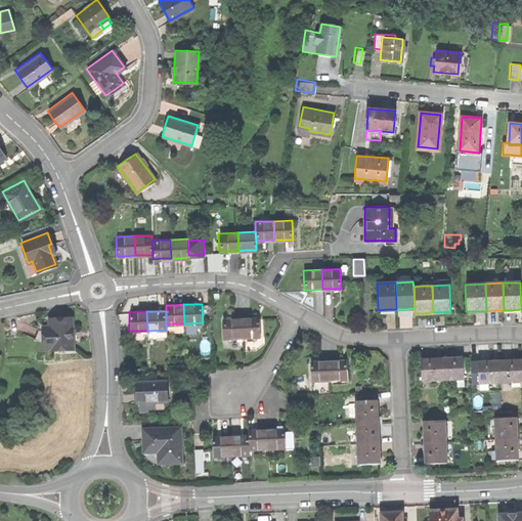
[(71,315),(48,316),(48,324),(45,324),(45,347),(49,347),(49,348),(72,348),(72,331),(71,315)]
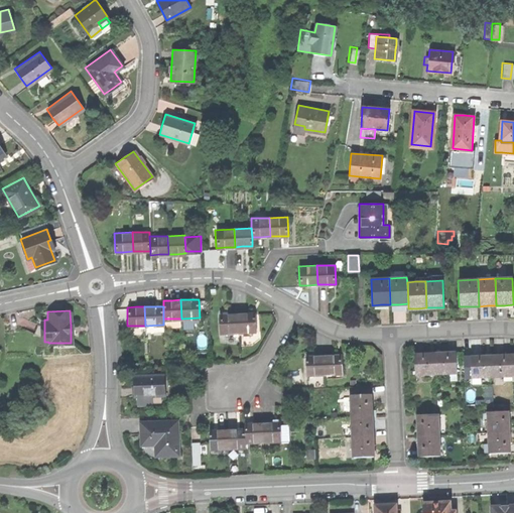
[(227,312),(219,312),(219,332),(237,332),(237,312),(227,312)]
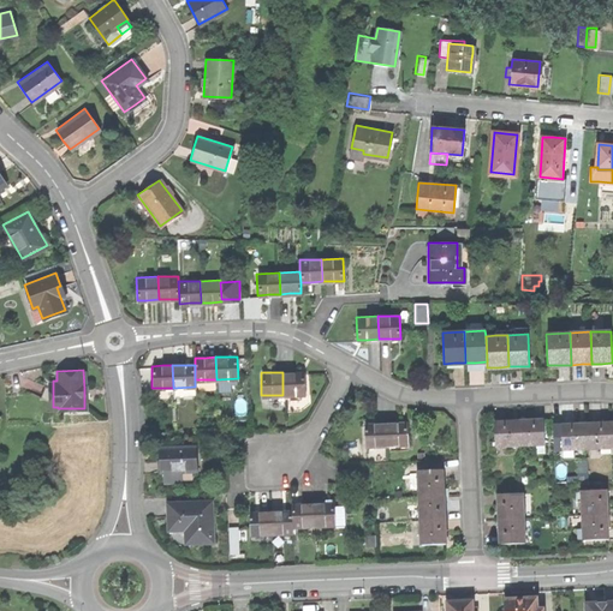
[(292,372),(283,372),(283,395),(304,394),(304,372),(292,372)]
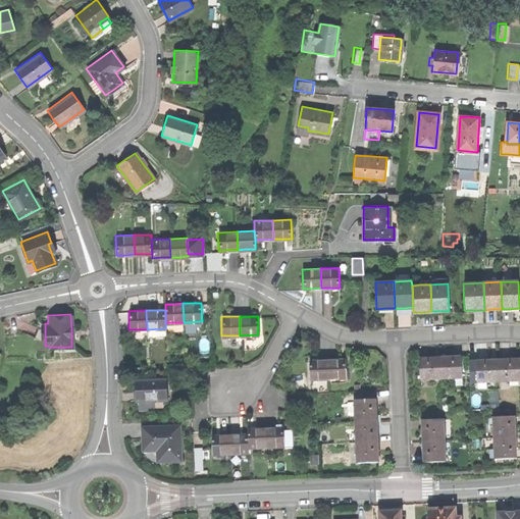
[(451,357),(440,357),(442,377),(453,377),(462,377),(461,356),(451,357)]
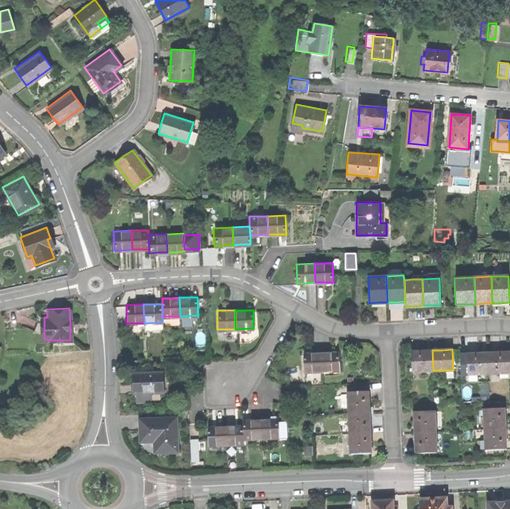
[(411,351),(412,371),(433,370),(432,350),(422,350),(411,351)]
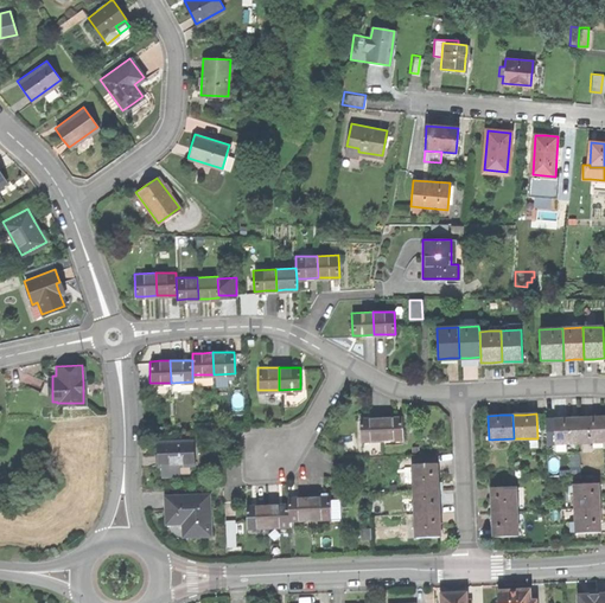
[(388,418),(380,418),(381,440),(402,440),(402,417),(388,418)]
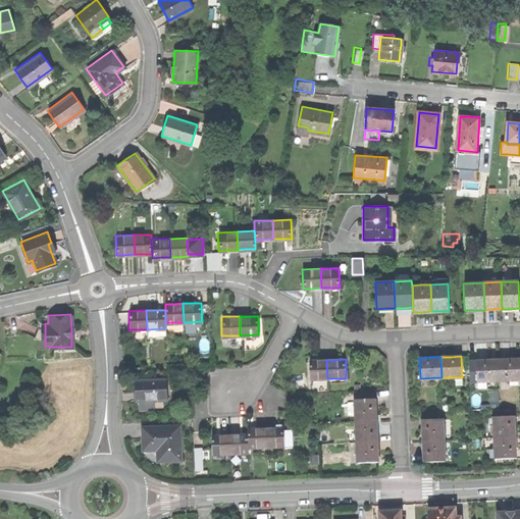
[(507,360),(498,360),(499,380),(519,379),(518,359),(507,360)]
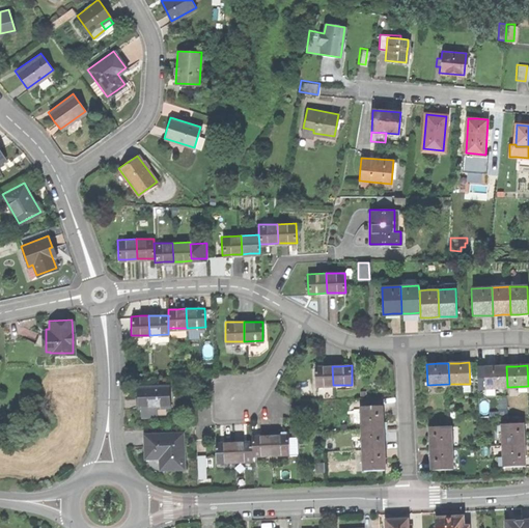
[(314,386),(333,385),(332,366),(322,366),(313,366),(314,386)]
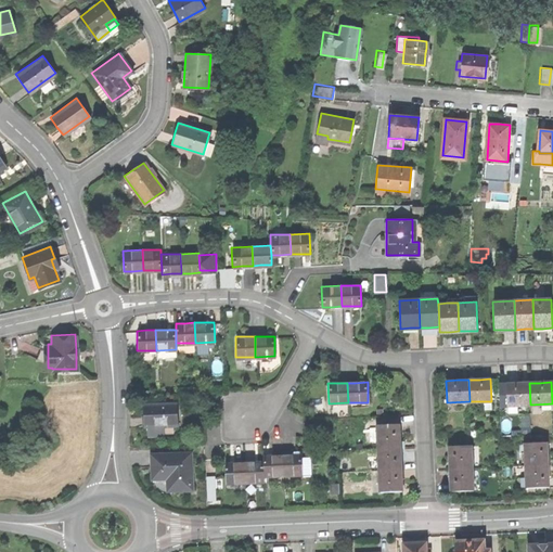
[(517,383),(506,384),(508,406),(530,405),(529,383),(517,383)]
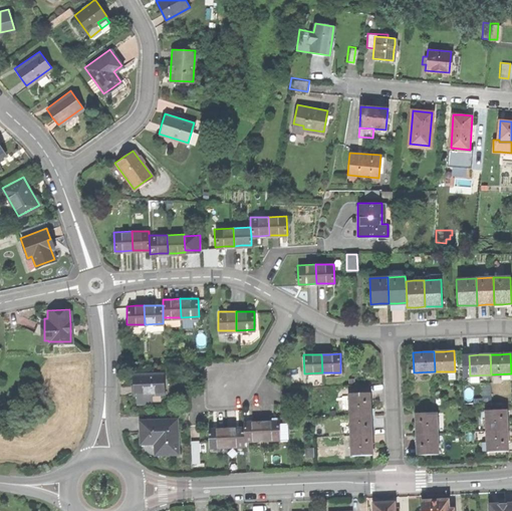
[(133,394),(163,393),(162,371),(132,373),(132,384),(133,394)]
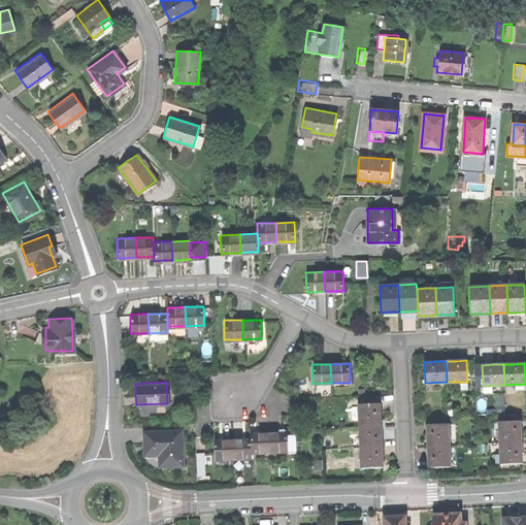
[(358,394),(358,404),(379,403),(379,393),(363,394),(358,394)]
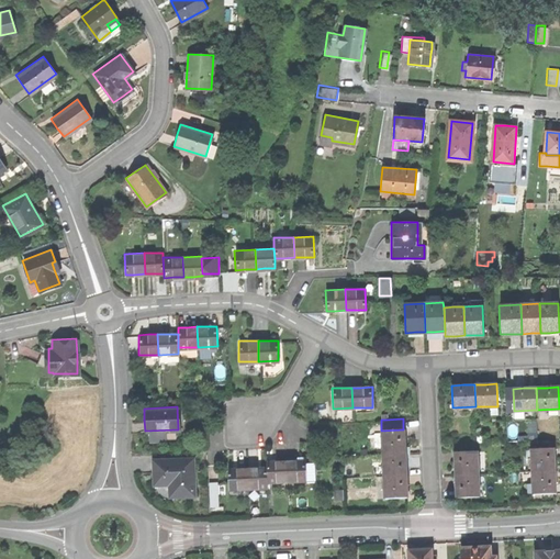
[(381,431),(382,453),(404,453),(404,442),(403,429),(381,431)]
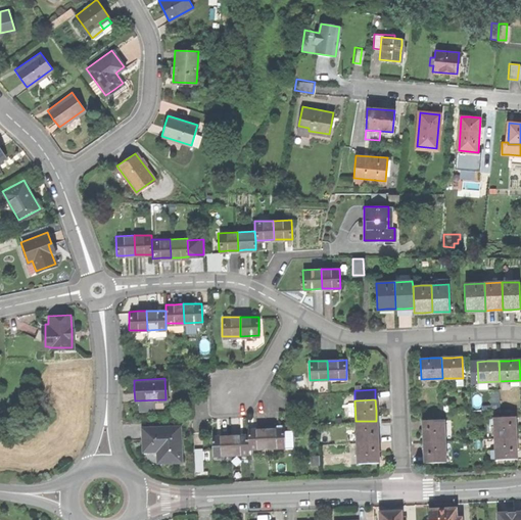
[(515,416),(494,417),(494,426),(494,438),(516,437),(515,426),(515,416)]
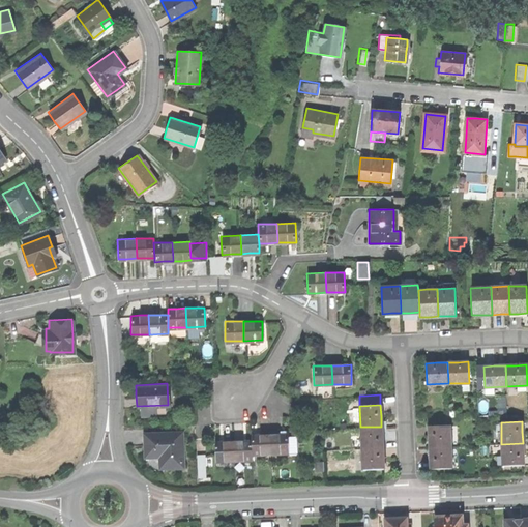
[(449,426),(429,426),(430,436),(430,446),(450,446),(449,426)]
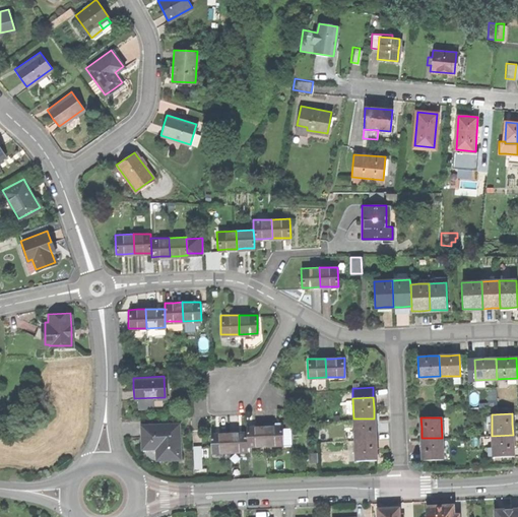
[(353,418),(354,439),(375,439),(375,429),(374,418),(353,418)]
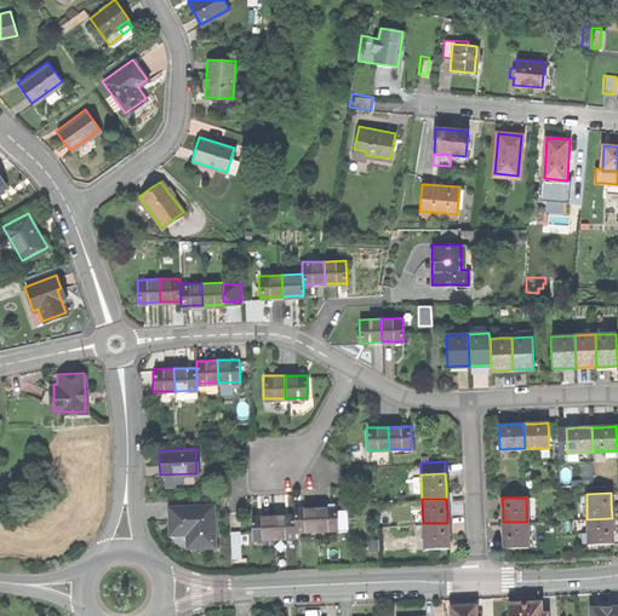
[(211,504),(167,505),(169,518),(169,534),(189,533),(189,546),(212,545),(211,504)]
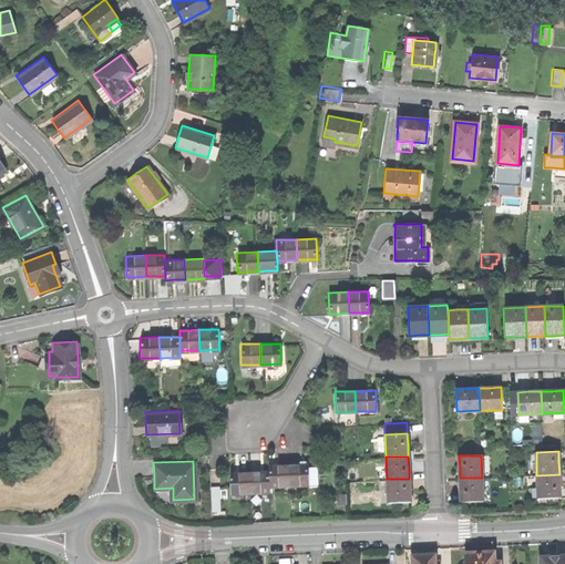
[(268,486),(288,485),(287,464),(278,465),(267,465),(267,471),(268,486)]
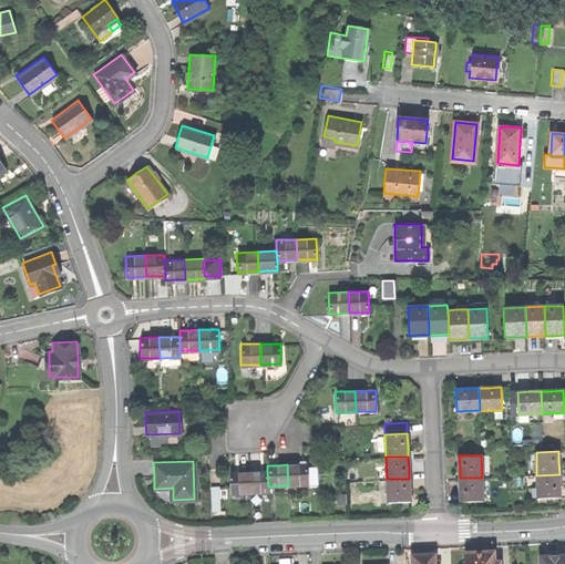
[(297,464),(287,464),(288,485),(308,484),(307,464),(297,464)]
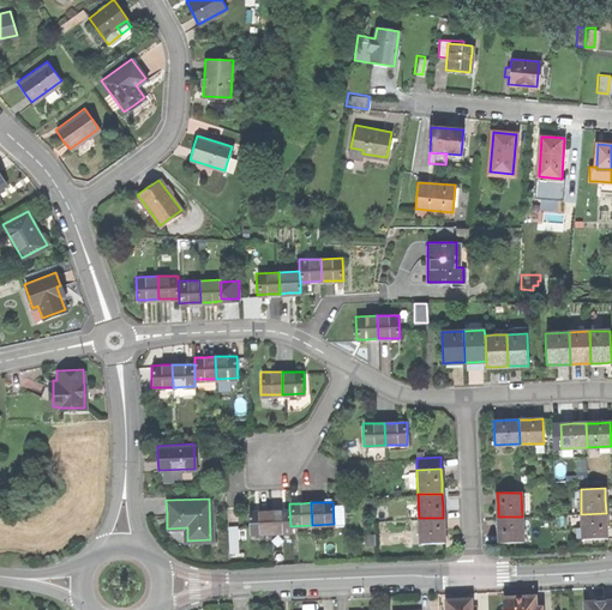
[(291,532),(291,526),(289,509),(279,511),(269,511),(270,533),(291,532)]
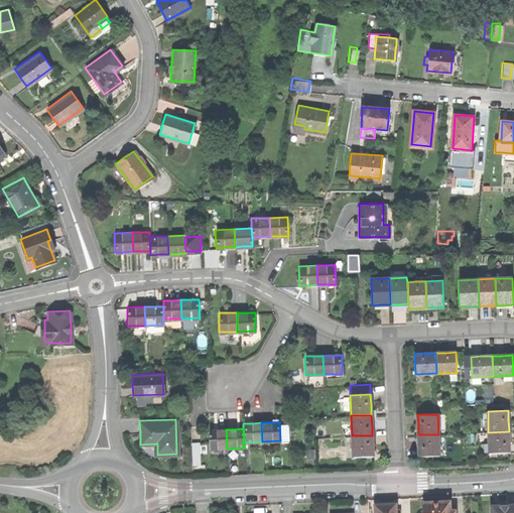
[(209,450),(227,449),(226,429),(218,430),(208,430),(209,450)]
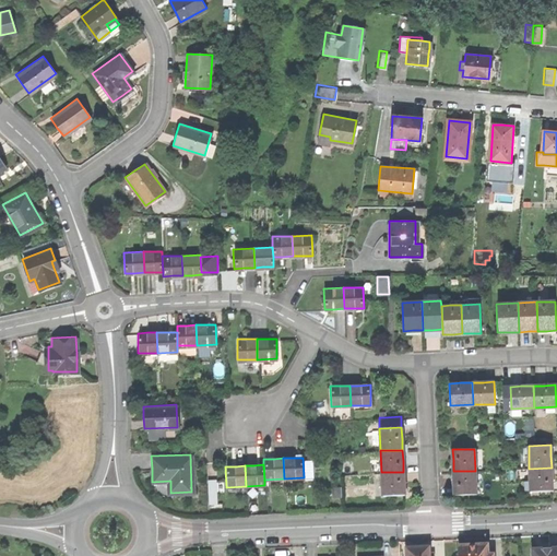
[(552,480),(552,468),(529,469),(530,482),(530,487),(530,491),(553,489),(552,480)]
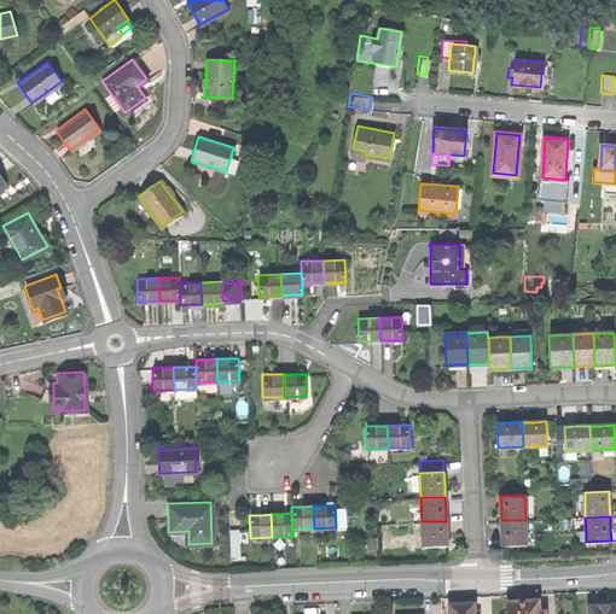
[(526,544),(526,520),(501,520),(501,534),(501,545),(526,544)]
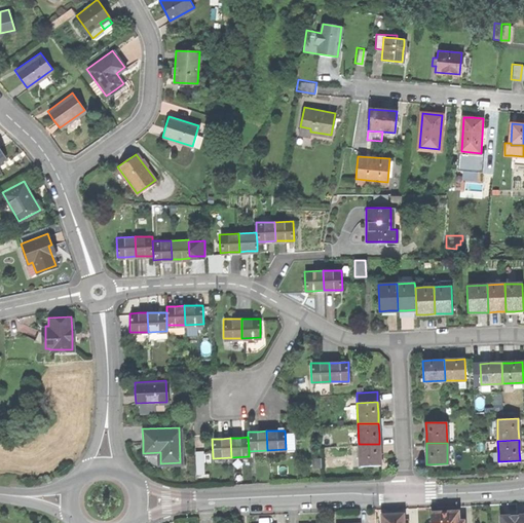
[(379,444),(359,444),(359,465),(380,464),(379,453),(379,444)]
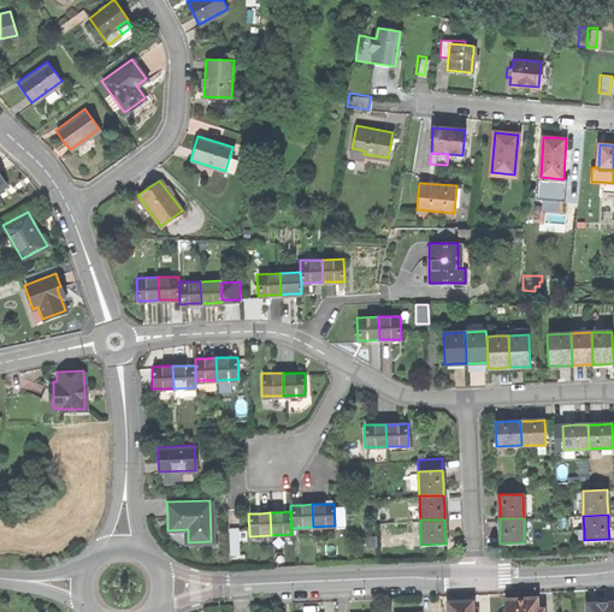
[(238,551),(238,523),(229,523),(229,551),(238,551)]
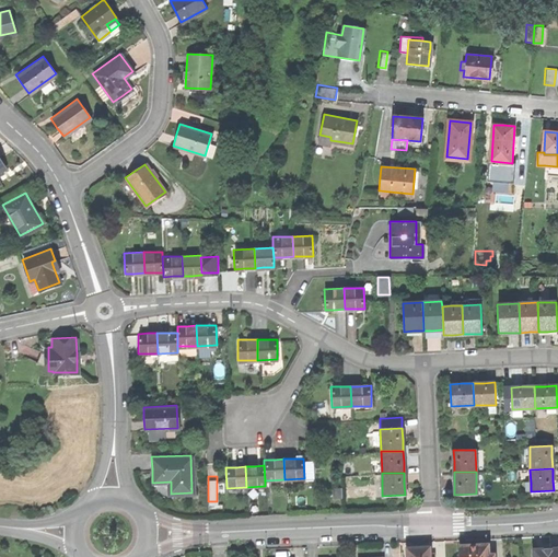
[(471,544),(458,544),(457,556),(492,556),(493,553),(488,553),(487,543),(471,544)]
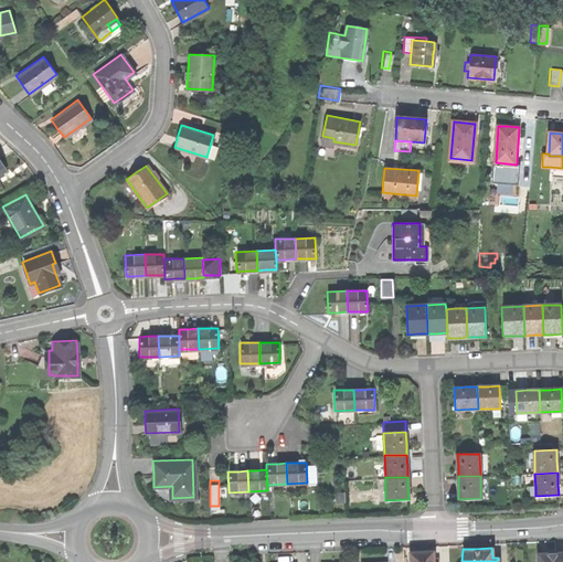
[(409,551),(409,561),(438,561),(433,561),(433,557),(433,550),(420,551),(409,551)]
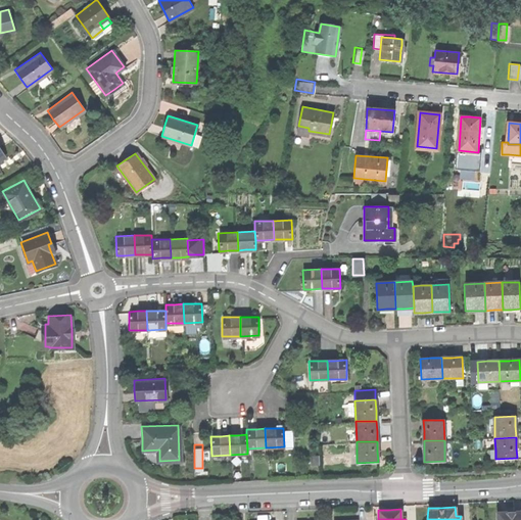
[(520,519),(520,511),(509,512),(496,512),(496,519),(520,519)]
